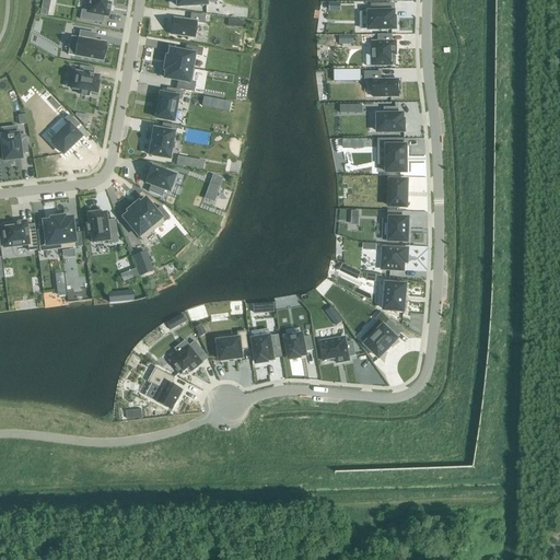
[(89,0),(88,12),(81,11),(80,20),(102,24),(104,16),(107,16),(109,4),(106,4),(106,0),(89,0)]
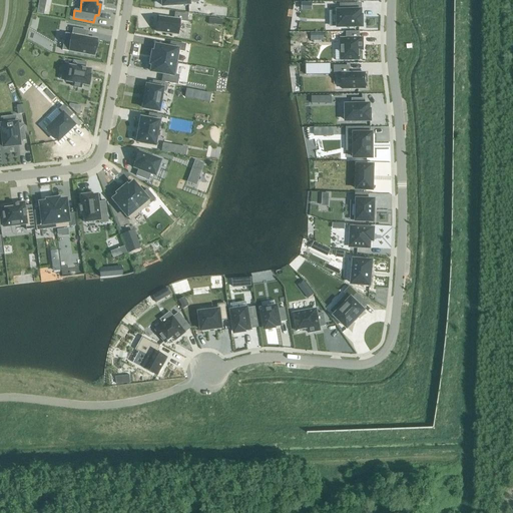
[(338,12),(331,12),(331,27),(338,26),(338,27),(362,27),(362,17),(361,17),(361,11),(357,11),(357,4),(340,4),(341,12),(338,12)]
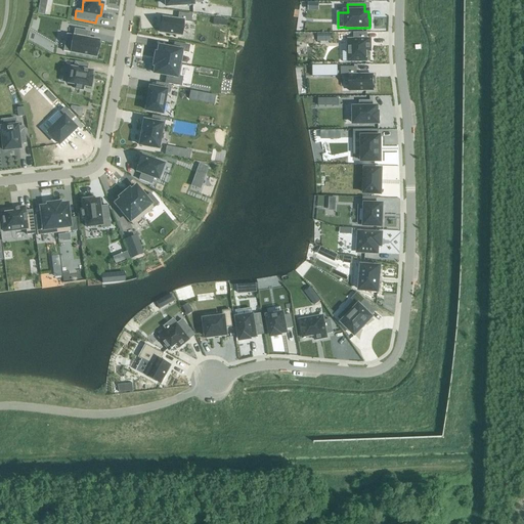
[(162,18),(160,33),(181,36),(183,22),(190,23),(191,15),(178,13),(178,20),(162,18)]
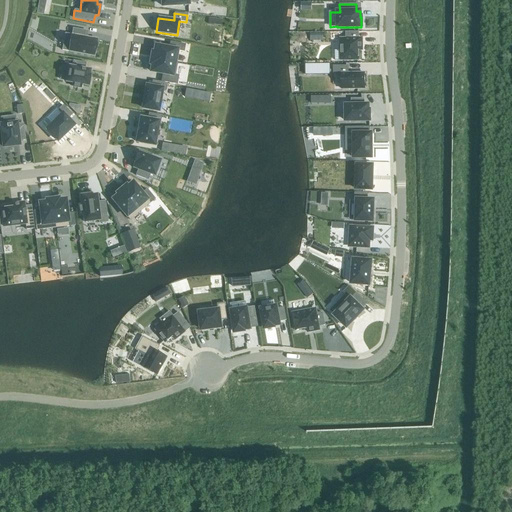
[(62,50),(93,56),(96,40),(84,37),(85,31),(73,29),(72,35),(65,34),(62,50)]
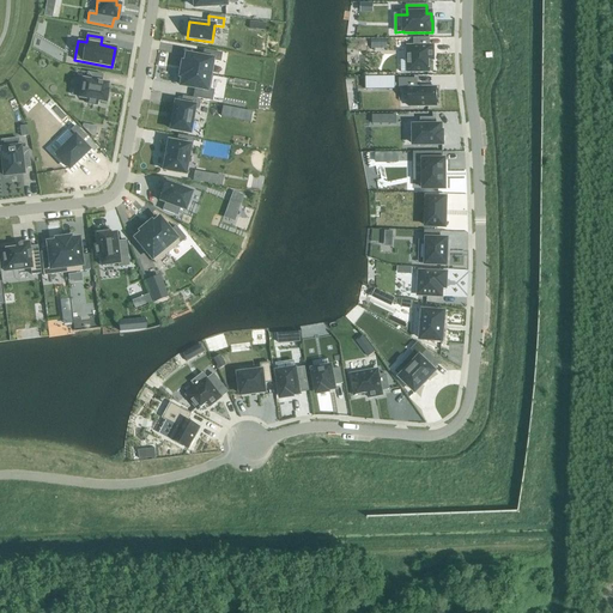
[(408,60),(400,60),(400,72),(429,72),(429,61),(434,61),(432,47),(429,47),(429,40),(414,40),(414,47),(407,47),(408,60)]
